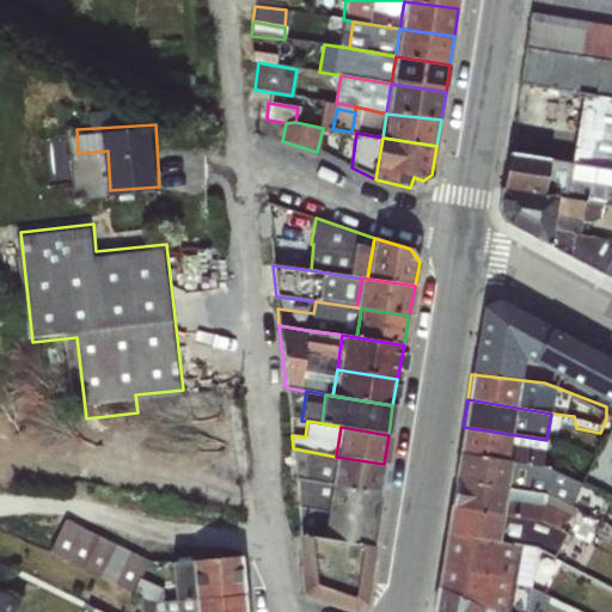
[(546,440),(463,427),(458,453),(543,467),(546,440)]
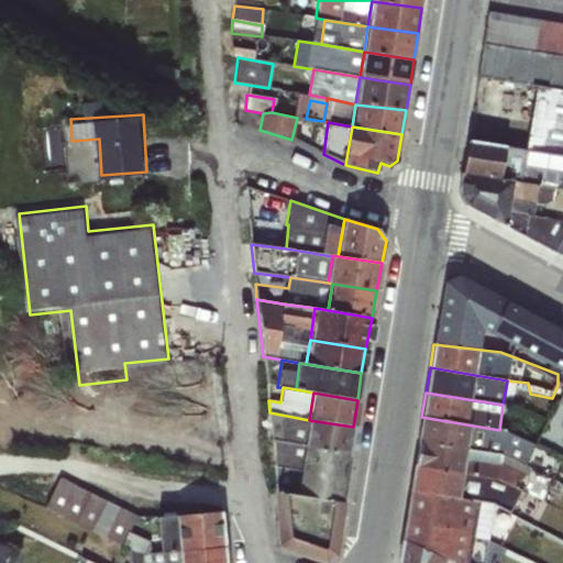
[(309,420),(269,412),(272,441),(279,442),(306,445),(309,420)]
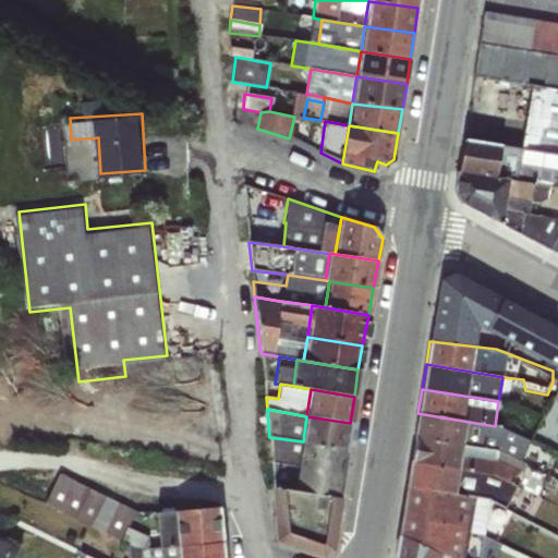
[(495,426),(417,413),(414,437),(498,450),(501,427),(495,426)]
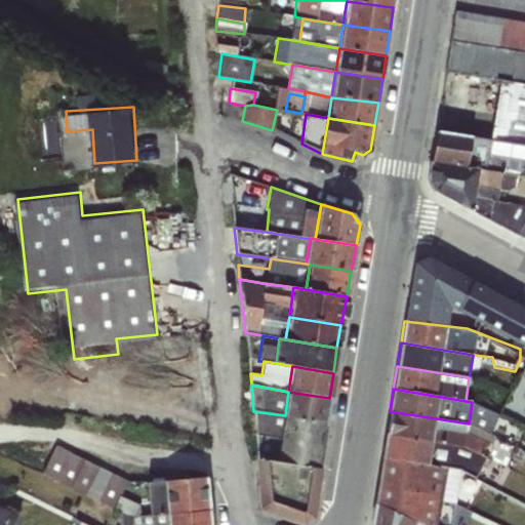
[(285,415),(324,422),(329,398),(288,392),(285,415)]
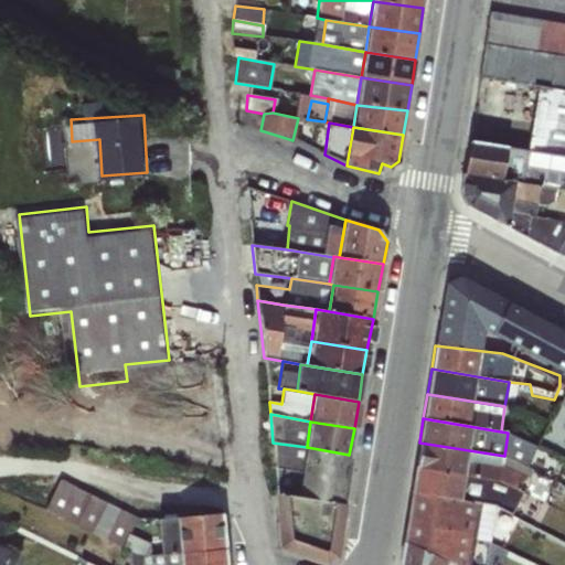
[(280,444),(273,443),(277,494),(299,498),(302,472),(307,447),(280,444)]
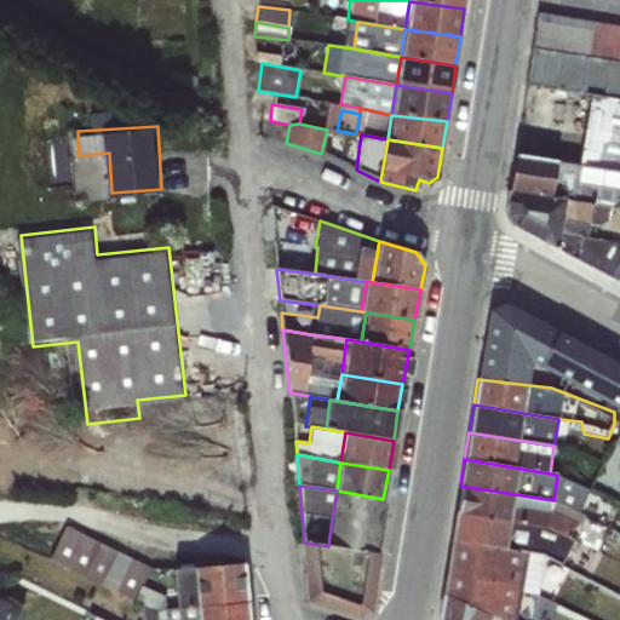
[(554,500),(460,486),(455,515),(569,540),(579,543),(586,526),(581,521),(583,515),(607,526),(616,509),(579,493),(568,507),(554,500)]
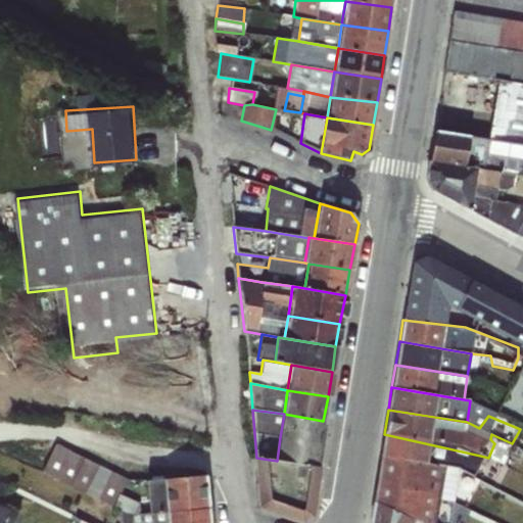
[(280,437),(320,443),(323,421),(284,414),(280,437)]
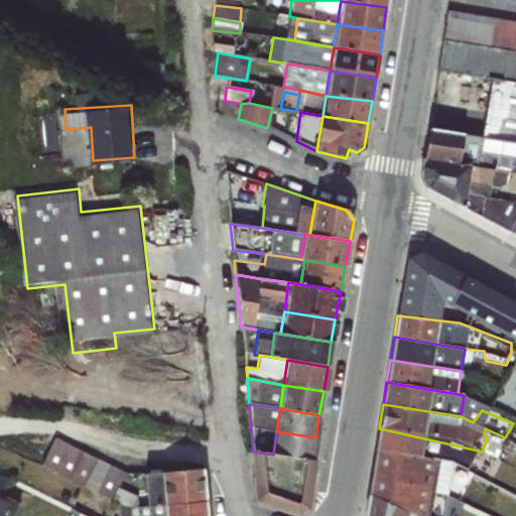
[(474,449),(379,428),(375,449),(438,460),(466,470),(472,457),(474,449)]
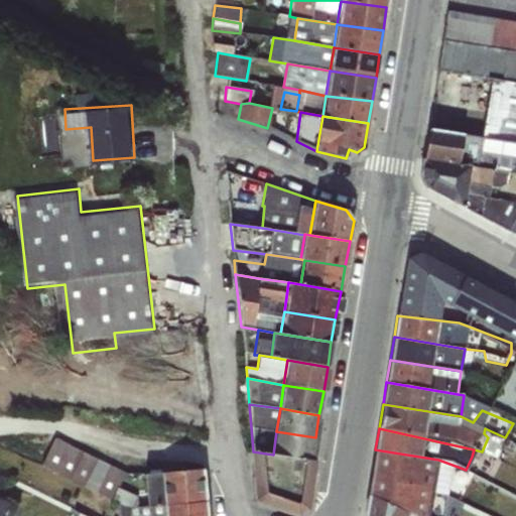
[(276,431),(273,455),(311,460),(315,437),(276,431)]
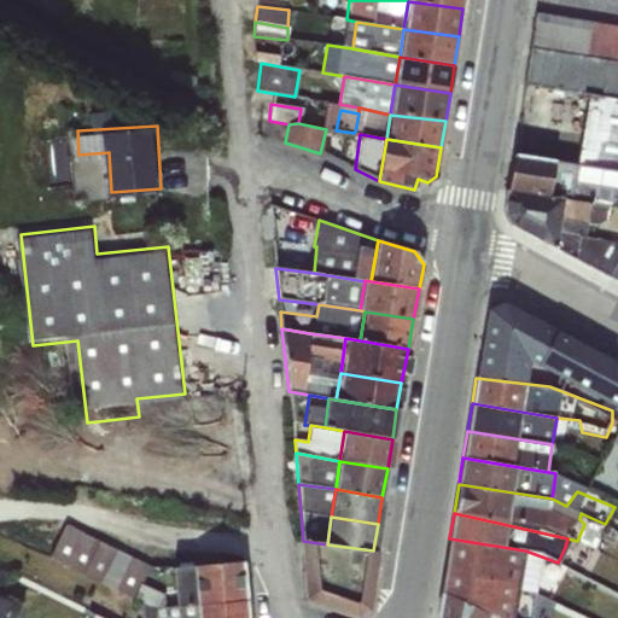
[(196,617),(196,606),(192,566),(174,569),(176,607),(163,608),(162,593),(144,584),(147,565),(64,525),(48,557),(138,602),(138,617),(196,617)]
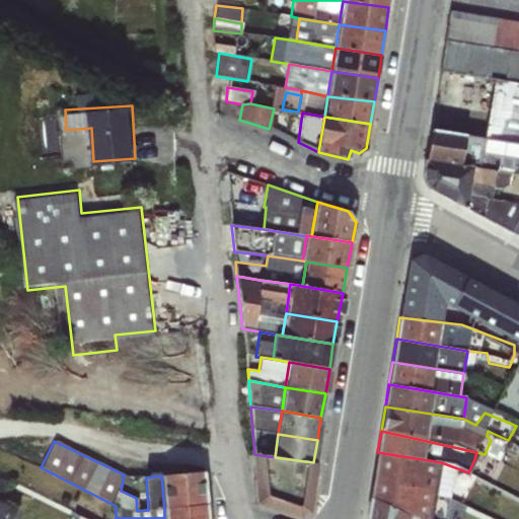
[(441,462),(377,452),(373,477),(437,492),(441,462)]
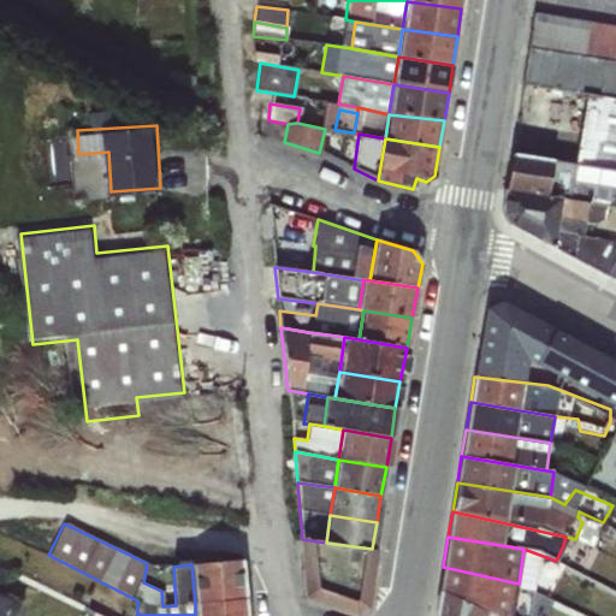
[(326,543),(302,539),(307,594),(355,612),(365,606),(372,549),(326,543)]
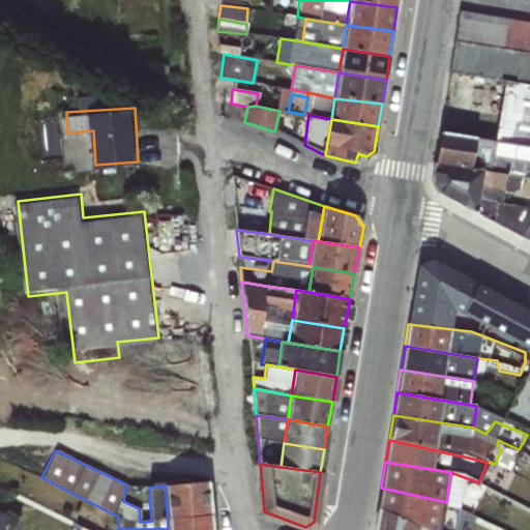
[(168,520),(210,516),(207,482),(165,486),(168,520)]
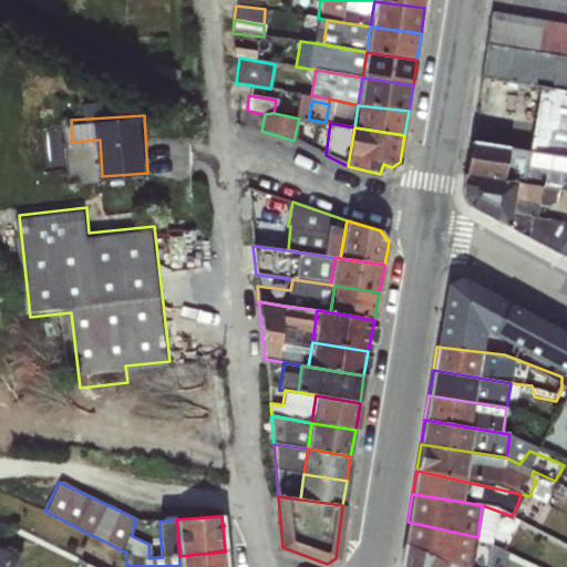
[(0,566),(17,566),(23,549),(7,544),(12,526),(0,522),(0,566)]
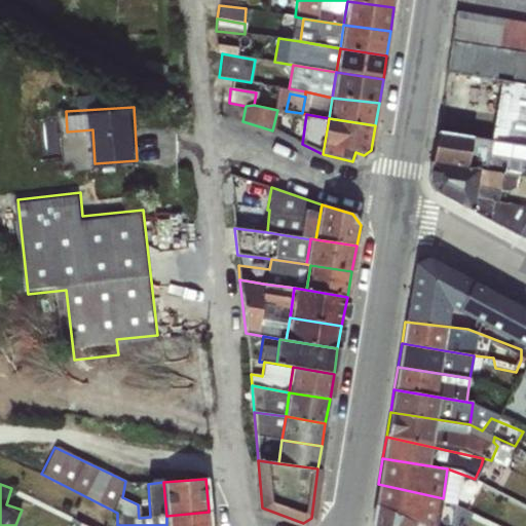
[(438,525),(443,498),(378,484),(375,506),(420,525),(438,525)]
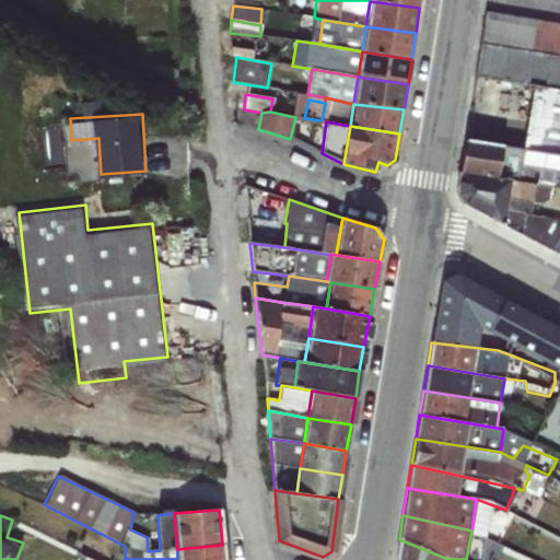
[(447,559),(399,539),(395,559),(447,559)]
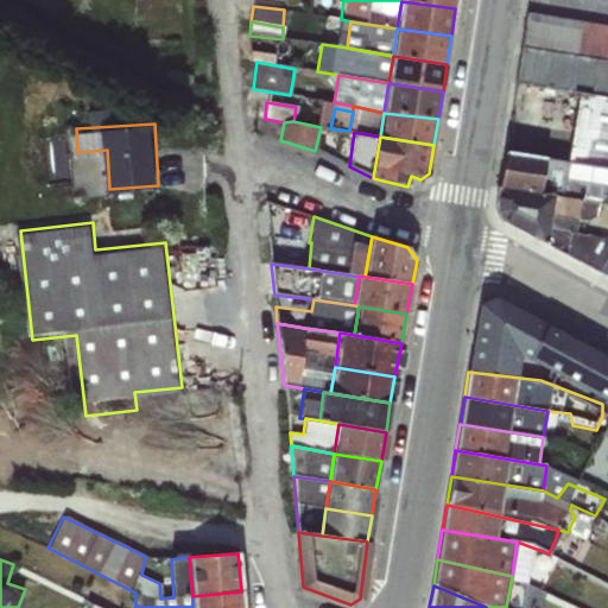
[(242,607),(241,591),(192,596),(192,607),(242,607)]
